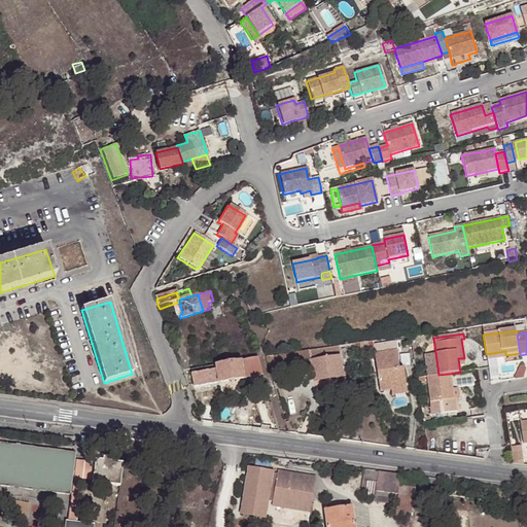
[(337,346),(307,351),(310,360),(339,355),(338,350),(337,346)]
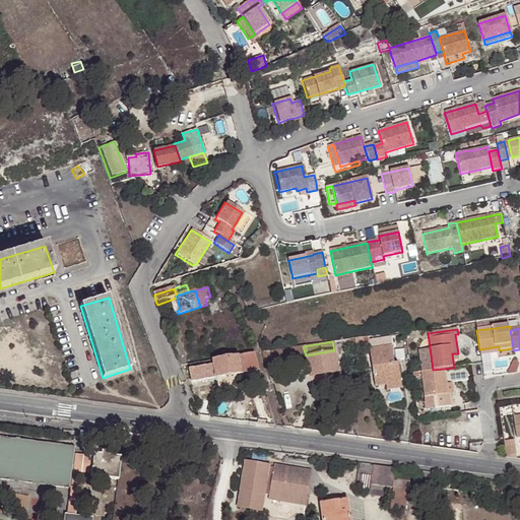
[(303,346),(287,348),(289,360),(306,358),(306,355),(303,346)]
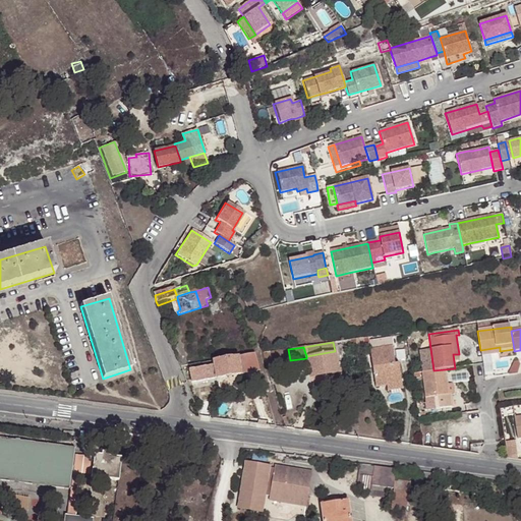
[(373,378),(377,386),(386,385),(401,382),(399,363),(394,363),(392,347),(369,350),(373,378)]
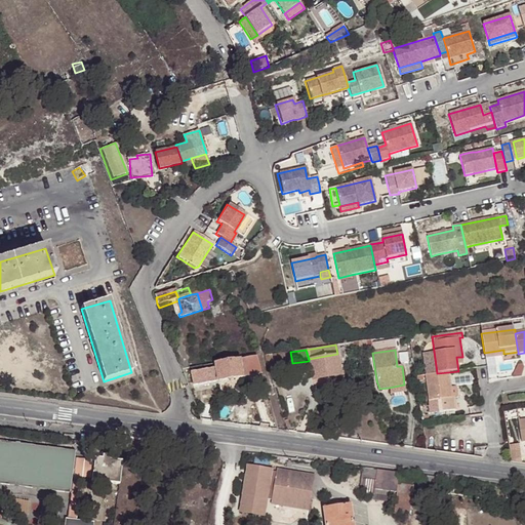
[(503,350),(484,353),(485,359),(505,357),(503,354),(503,350)]
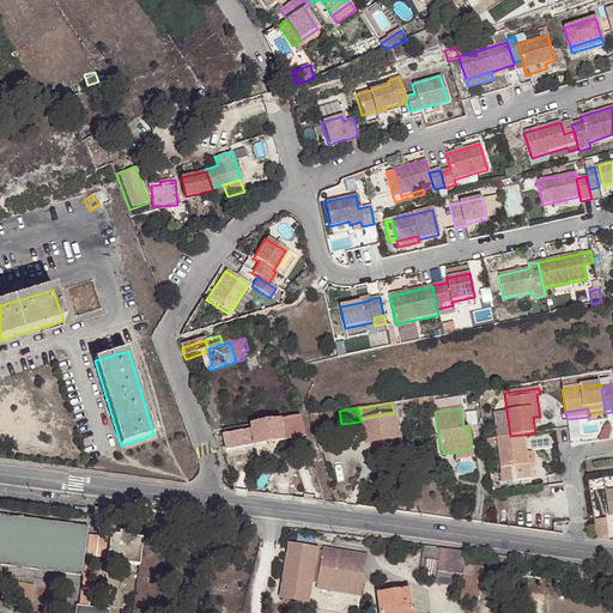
[(339,411),(329,413),(333,425),(333,430),(343,429),(341,424),(339,411)]
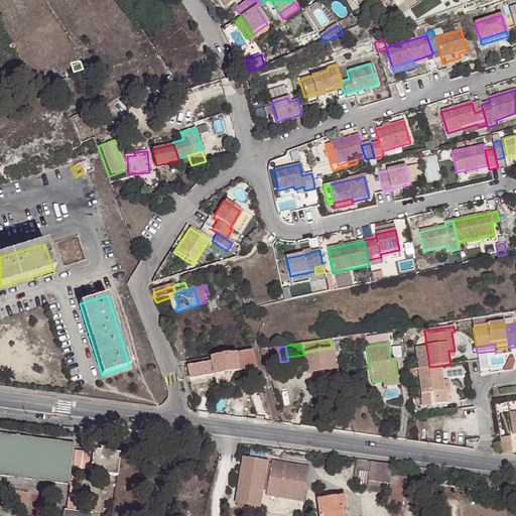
[(277,348),(259,350),(262,361),(267,360),(280,358),(277,348)]
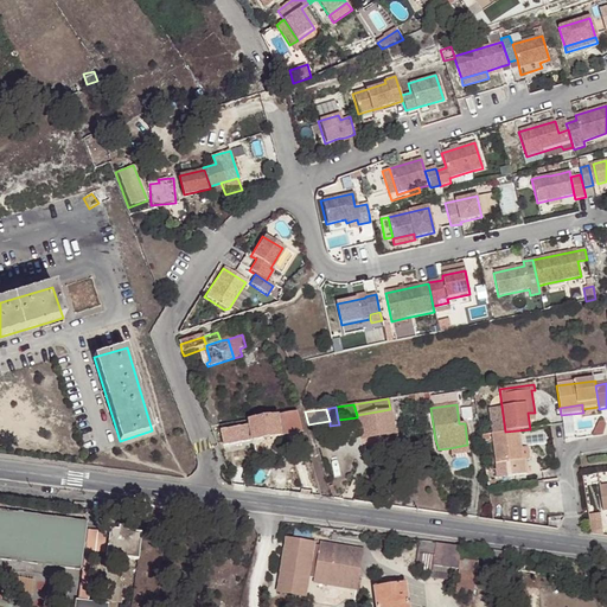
[(390,409),(357,415),(357,417),(360,438),(379,435),(394,433),(390,409)]
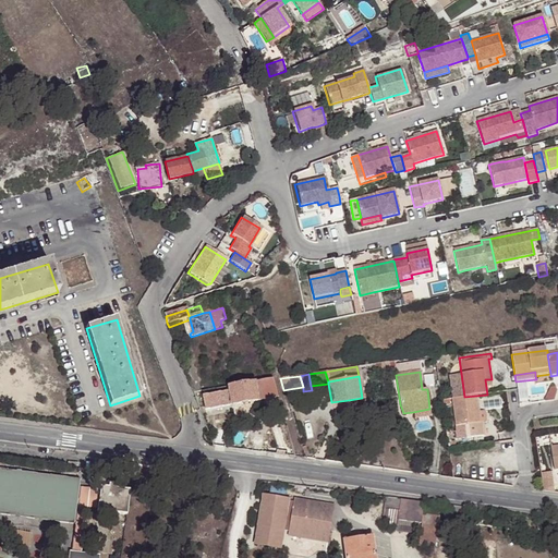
[(276,390),(273,379),(254,383),(256,392),(276,390)]
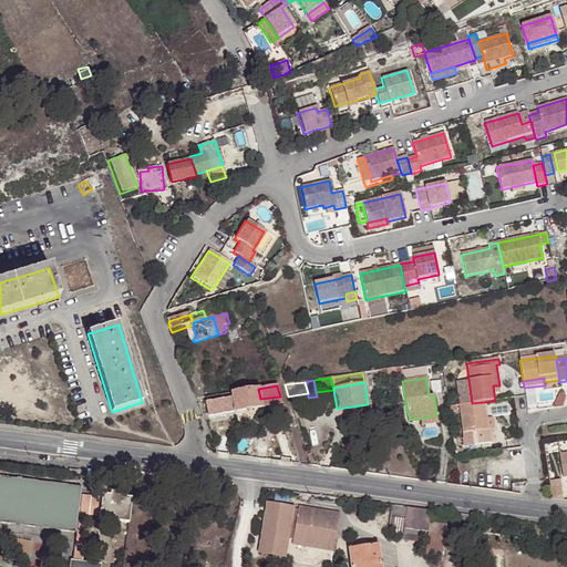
[(260,399),(258,389),(233,393),(236,411),(261,408),(260,399)]
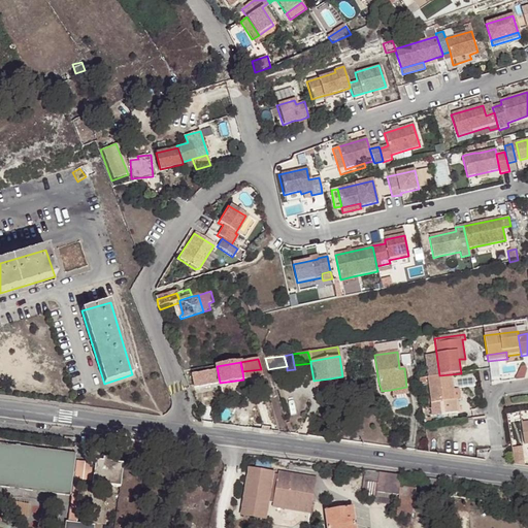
[(522,369),(517,380),(524,378),(526,372),(526,368),(522,369)]
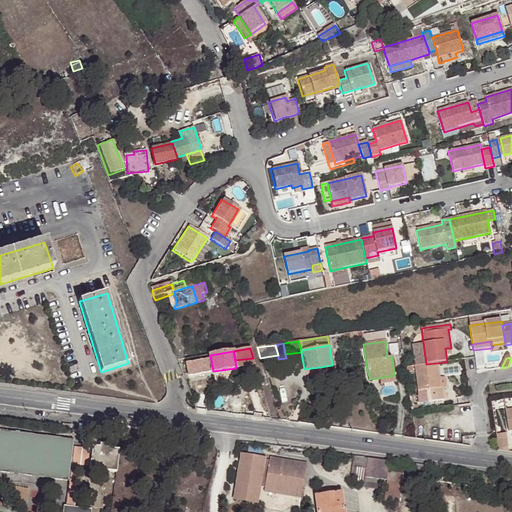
[(255,366),(253,358),(235,360),(236,368),(255,366)]
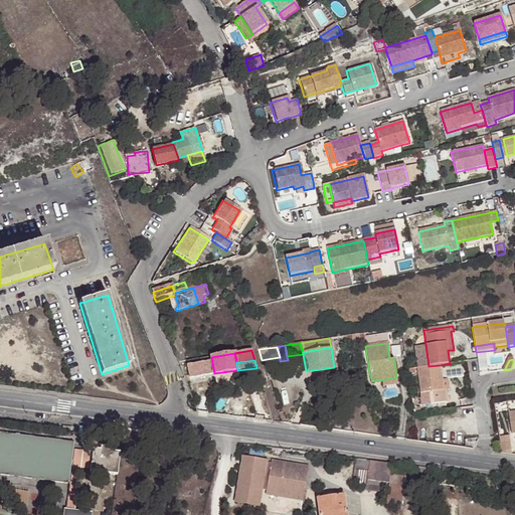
[(428,366),(417,368),(422,405),(447,402),(445,390),(443,390),(442,380),(440,365),(428,366)]
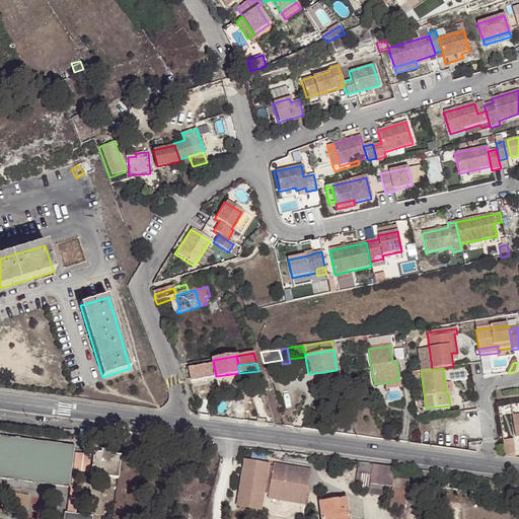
[(337,370),(324,372),(326,383),(339,381),(337,370)]
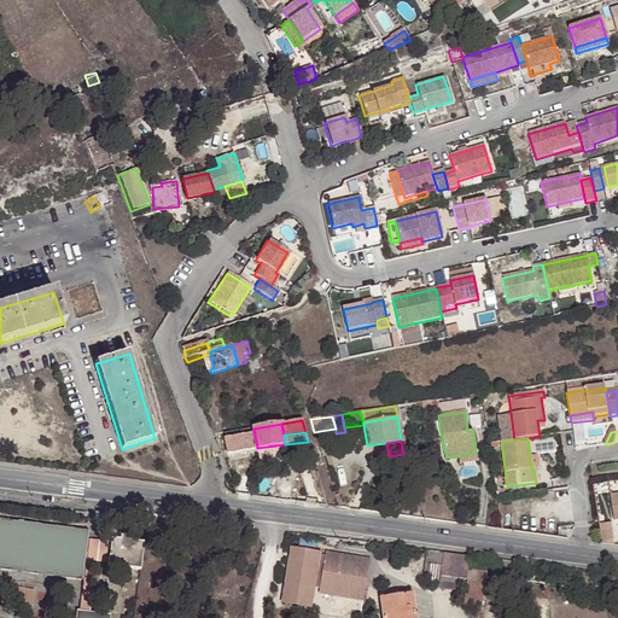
[(88,531),(0,519),(0,569),(82,581),(85,564),(87,546),(88,531)]
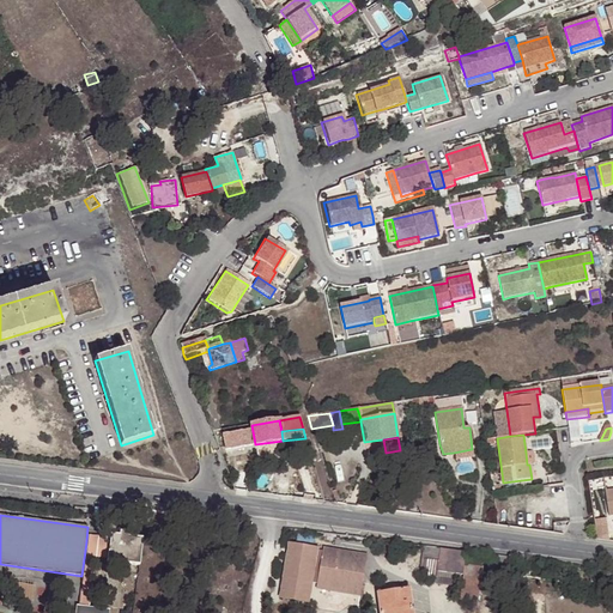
[(140,565),(143,540),(127,538),(128,533),(119,530),(119,535),(117,546),(109,545),(107,562),(140,565)]
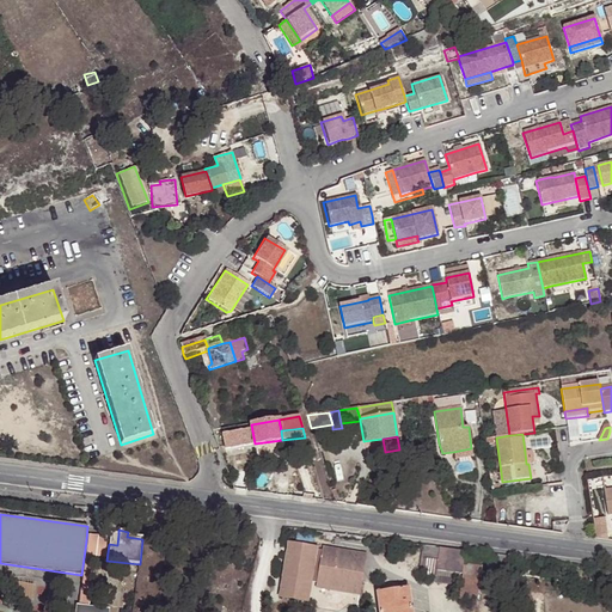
[(109,544),(86,540),(84,558),(93,560),(106,561),(109,544)]
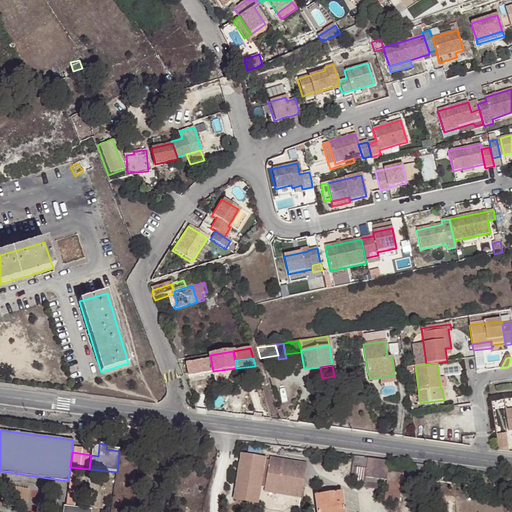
[(258,504),(261,488),(265,459),(266,458),(243,454),(236,500),(258,504)]
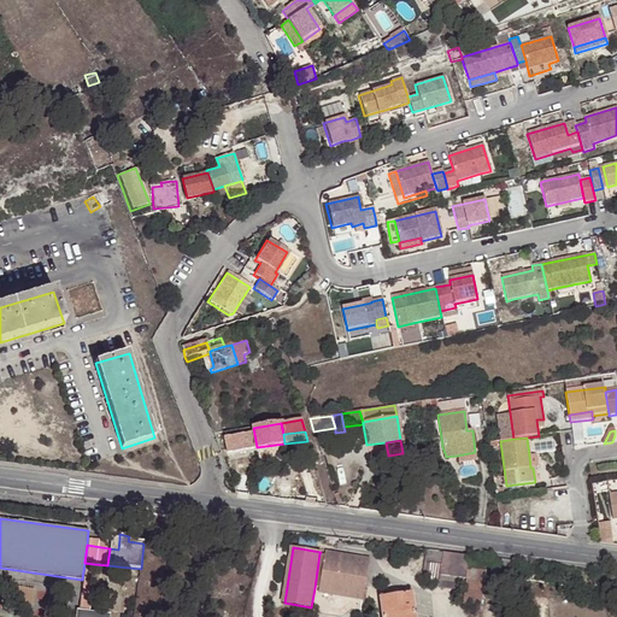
[(444,553),(444,551),(428,548),(427,563),(430,563),(442,564),(444,553)]
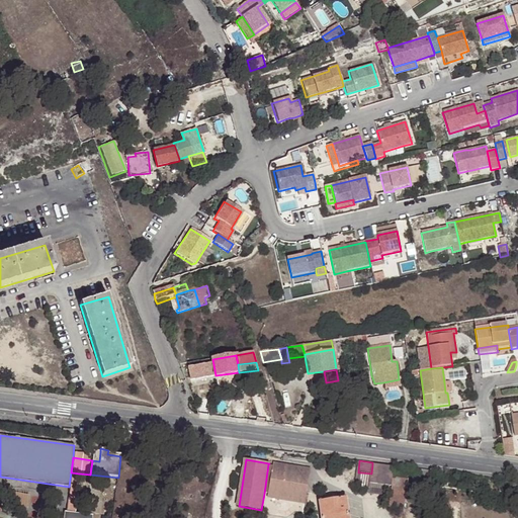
[(269,500),(300,504),(306,505),(312,469),(293,465),(275,463),(275,465),(270,495),(269,500)]
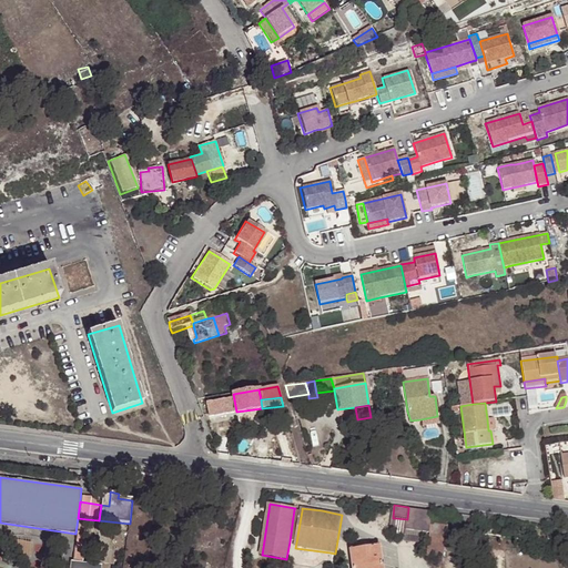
[(290,541),(296,543),(302,510),(294,509),(290,541)]
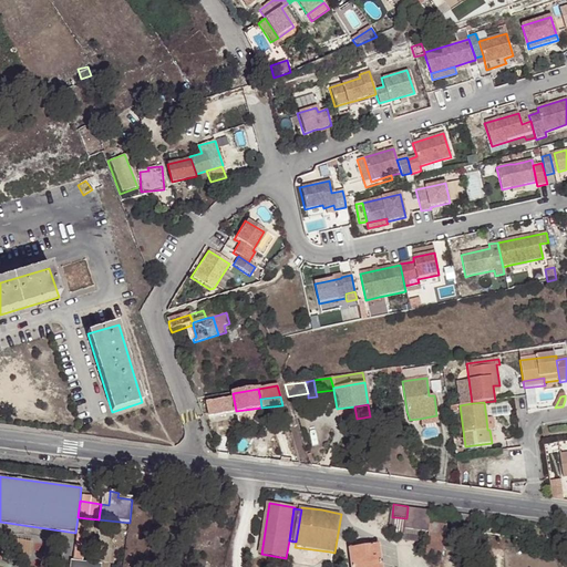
[(431,511),(408,508),(406,518),(405,528),(428,532),(431,511)]
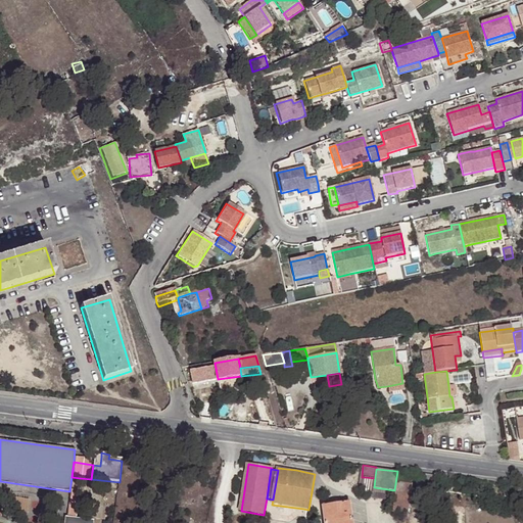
[(72,477),(69,491),(67,516),(74,517),(80,478),(72,477)]
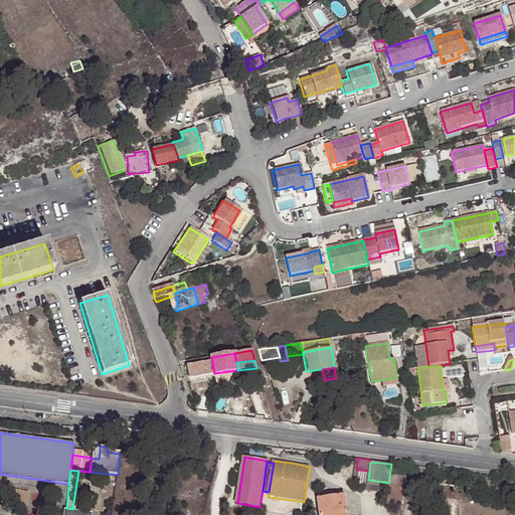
[(369,471),(359,470),(357,484),(367,485),(368,480),(369,471)]
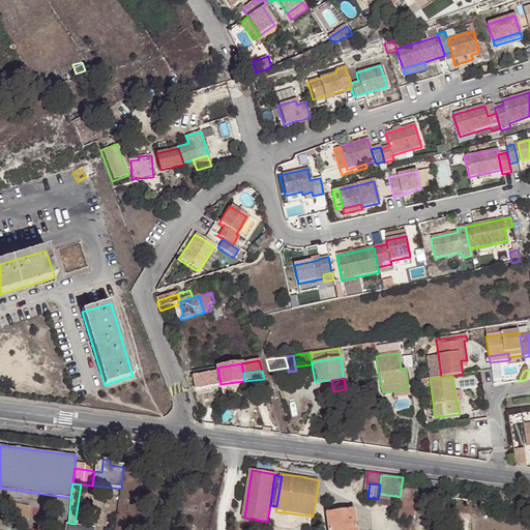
[(329,529),(356,529),(354,508),(327,511),(329,529)]
